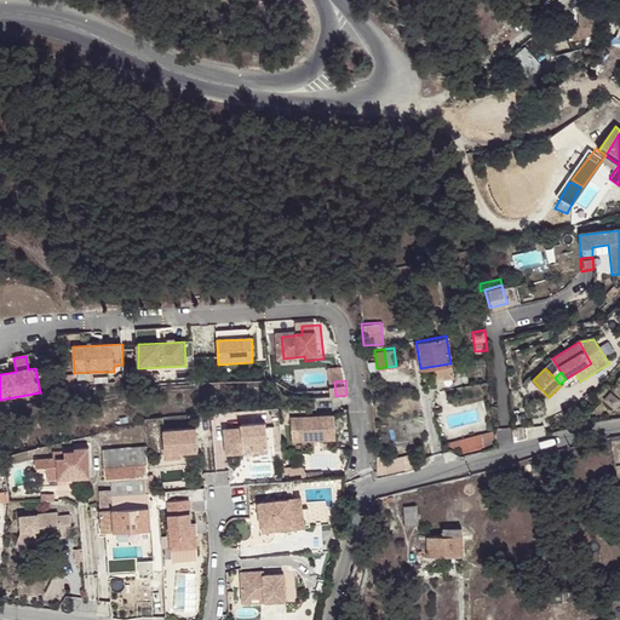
[(337,417),(293,420),(294,445),(338,442),(337,417)]
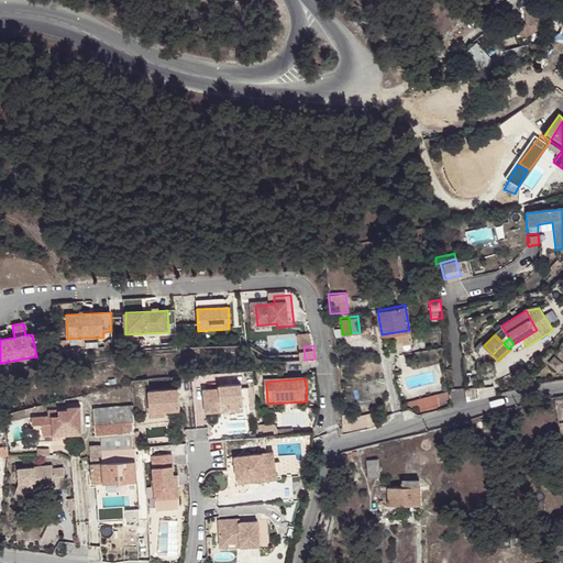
[(220,389),(205,390),(206,414),(222,412),(231,411),(231,409),(244,408),(243,388),(243,385),(220,387),(220,389)]
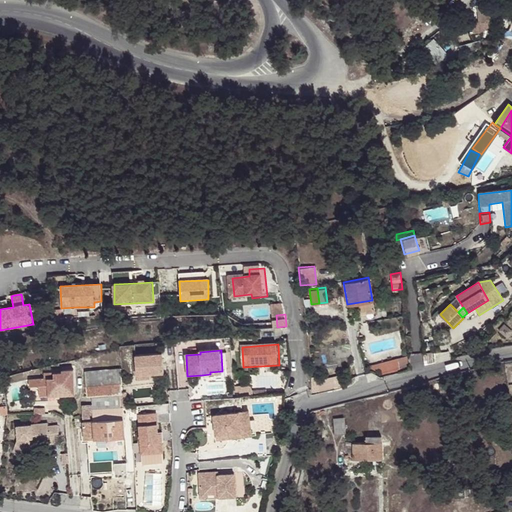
[(434,351),(423,352),(424,364),(436,362),(434,351)]
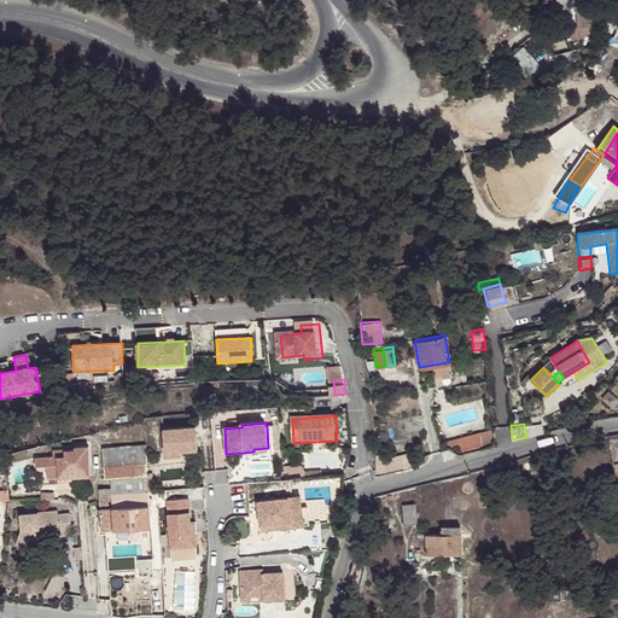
[(197,426),(164,427),(165,453),(180,452),(198,450),(197,426)]
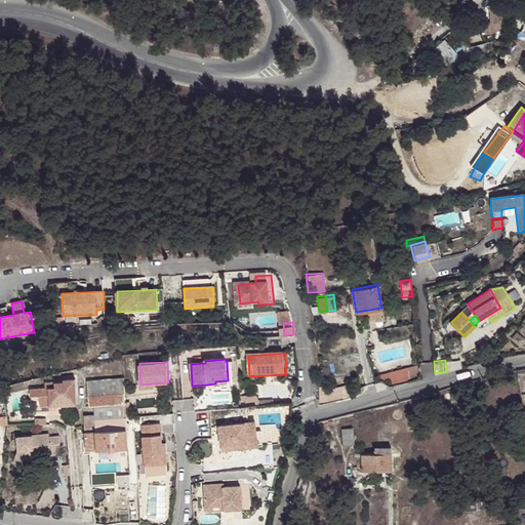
[(419,364),(408,367),(409,380),(420,377),(419,364)]
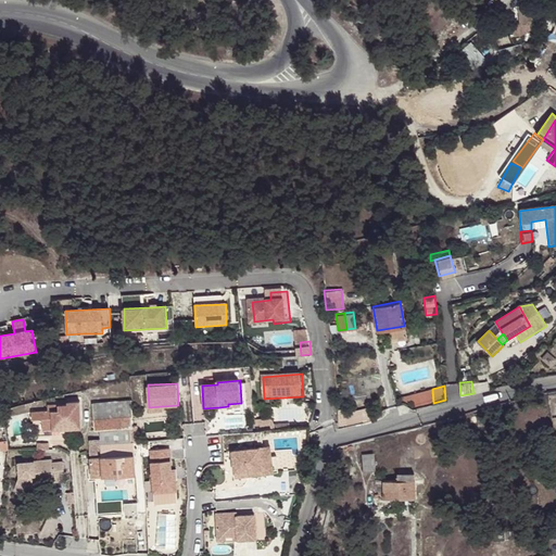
[(432,389),(412,394),(413,400),(414,408),(433,403),(432,389)]
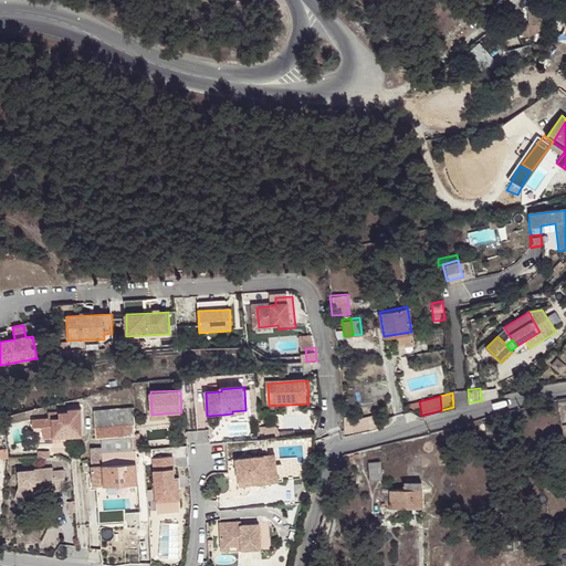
[(71,412),(62,413),(62,418),(52,419),(34,419),(34,427),(42,427),(42,438),(84,437),(84,409),(71,409),(71,412)]
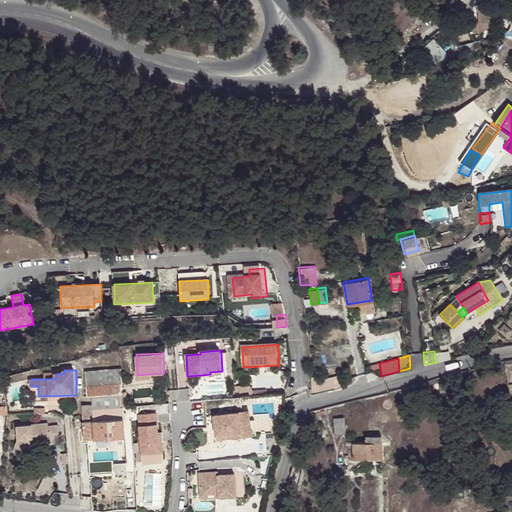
[(120,370),(92,371),(84,372),(86,386),(120,385),(120,370)]
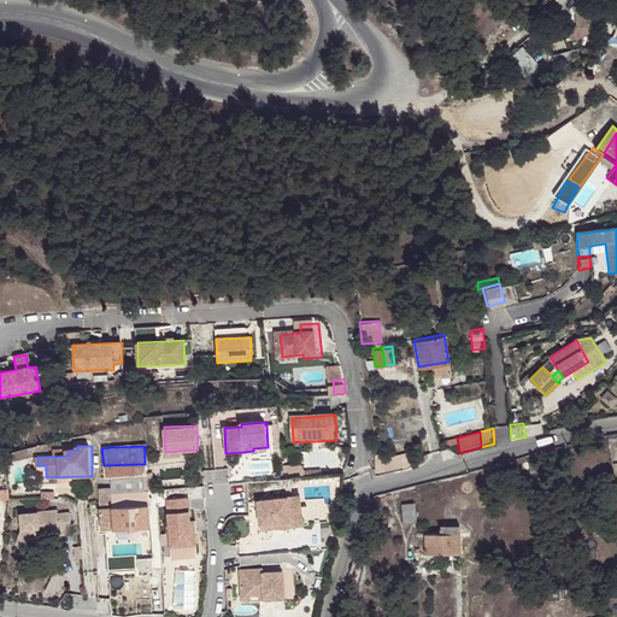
[(381,458),(385,471),(413,465),(411,452),(381,458)]
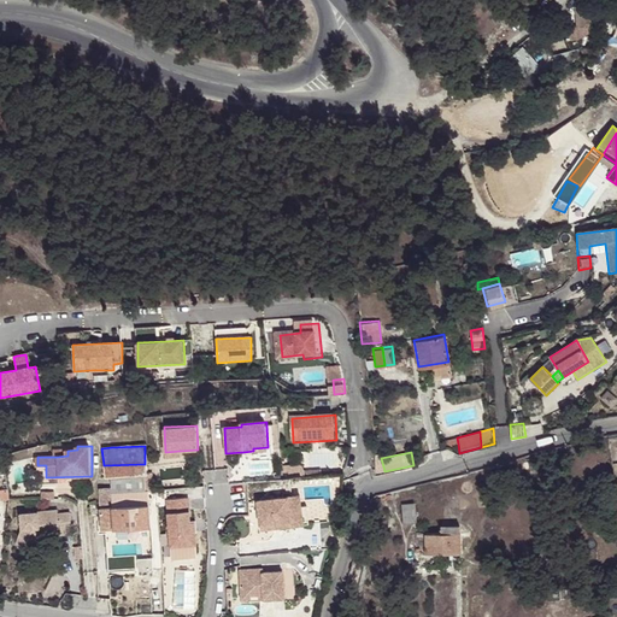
[(145,464),(104,465),(106,477),(112,477),(145,476),(146,476),(146,474),(145,464)]
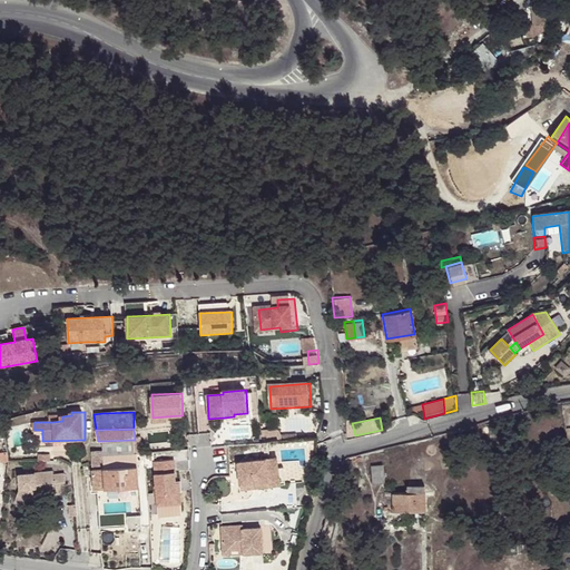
[(134,440),(104,441),(104,450),(104,455),(134,454),(134,448),(134,440)]
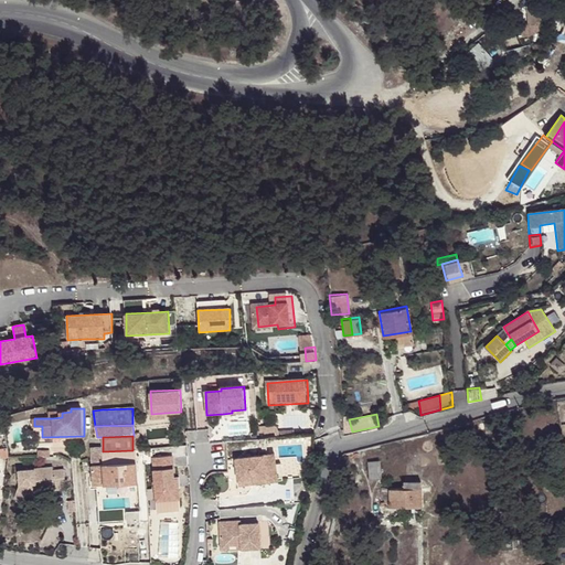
[(103,446),(92,447),(93,464),(92,464),(93,484),(104,483),(137,482),(136,462),(104,465),(103,451),(103,446)]
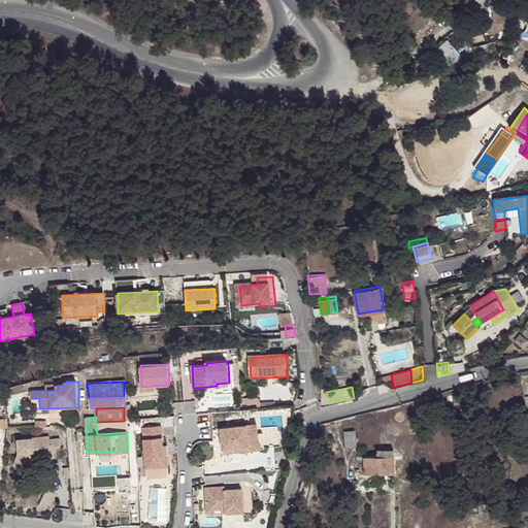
[(124,421),(96,422),(97,434),(127,432),(126,429),(126,421),(124,421)]
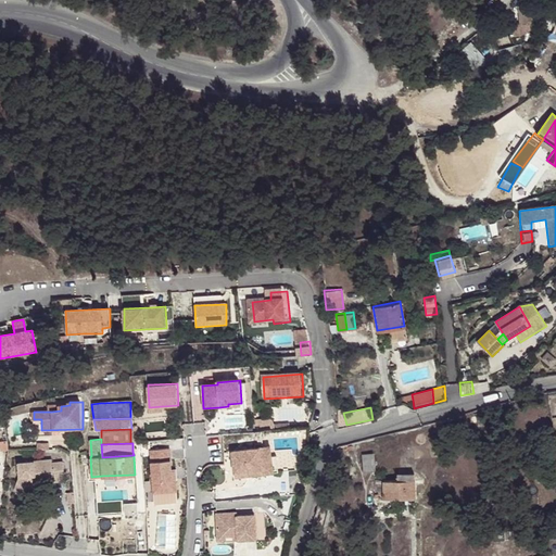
[(171,447),(148,449),(151,482),(152,491),(152,493),(177,492),(176,469),(172,469),(171,447)]
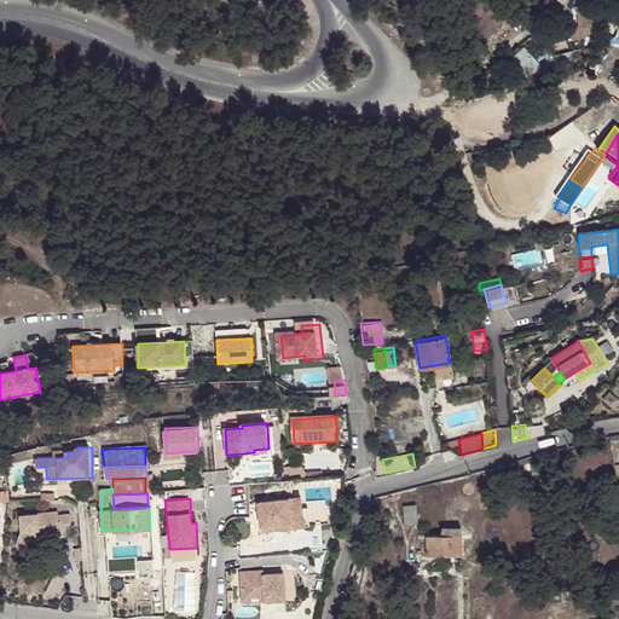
[(299,502),(256,505),(259,534),(301,531),(300,513),(299,502)]
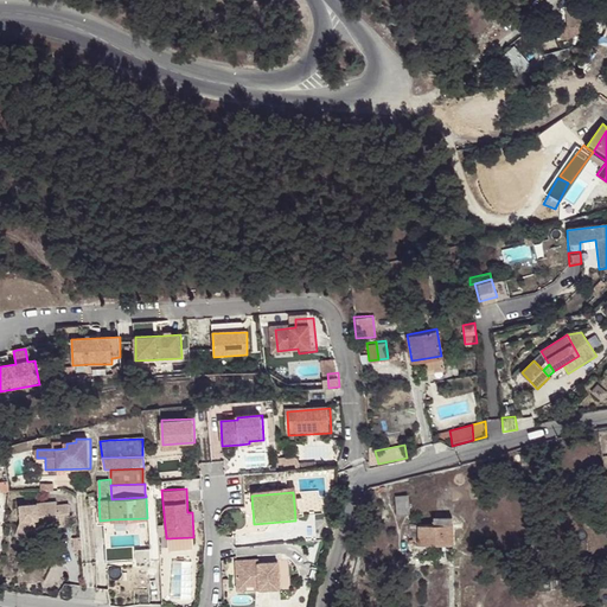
[(407,494),(396,496),(396,512),(408,512),(407,494)]
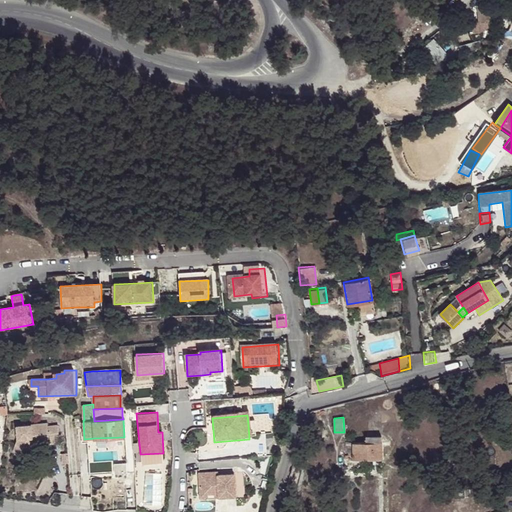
[(30,442),(44,441),(49,441),(49,445),(61,444),(59,426),(49,427),(48,423),(17,426),(18,440),(13,453),(24,457),(30,442)]
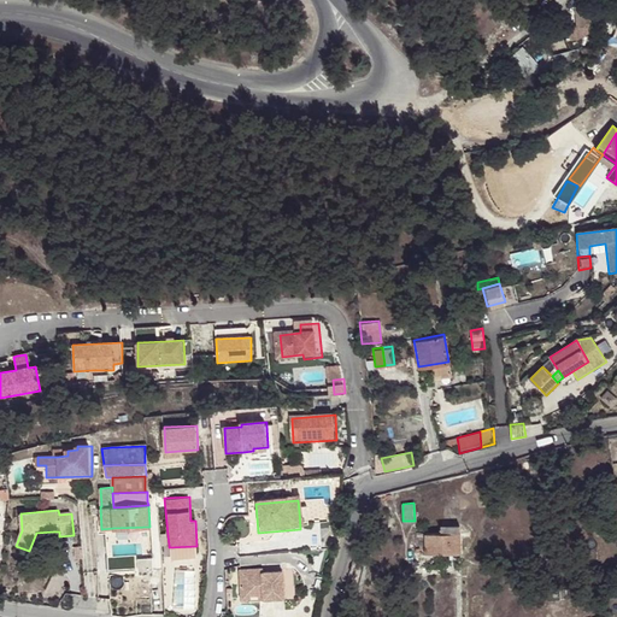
[(360,527),(368,529),(371,519),(363,517),(360,527)]
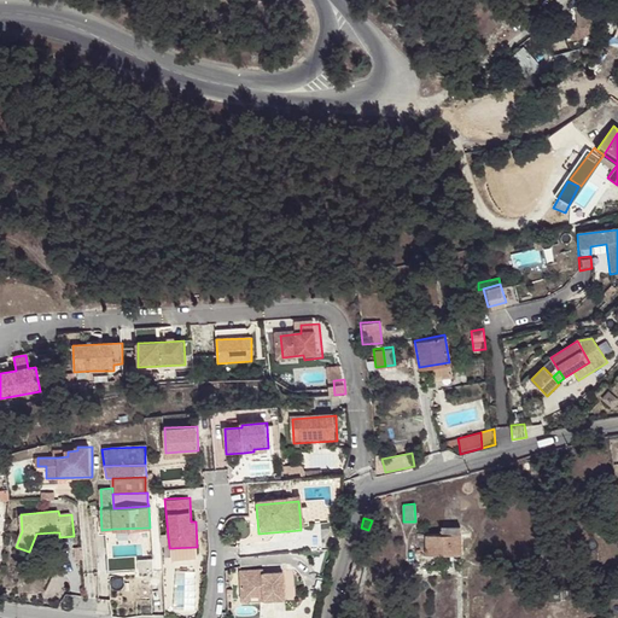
[(459,531),(441,532),(424,535),(424,553),(459,552),(460,538),(459,531)]
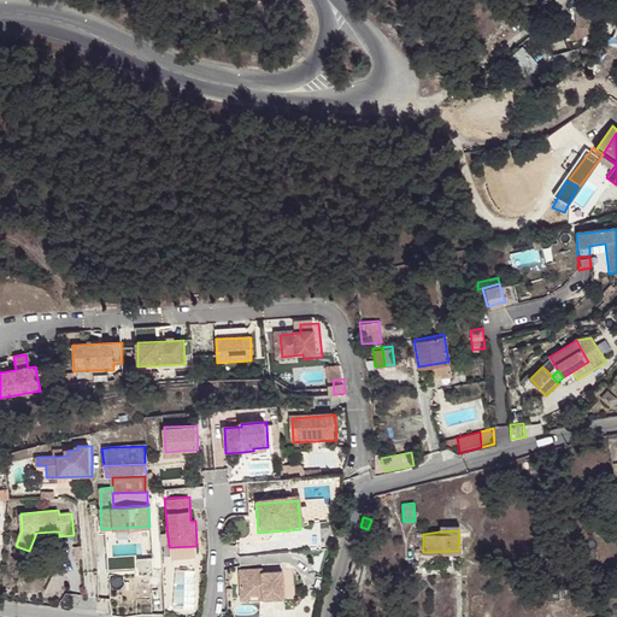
[(53,536),(53,532),(36,533),(29,551),(34,553),(41,538),(53,536)]
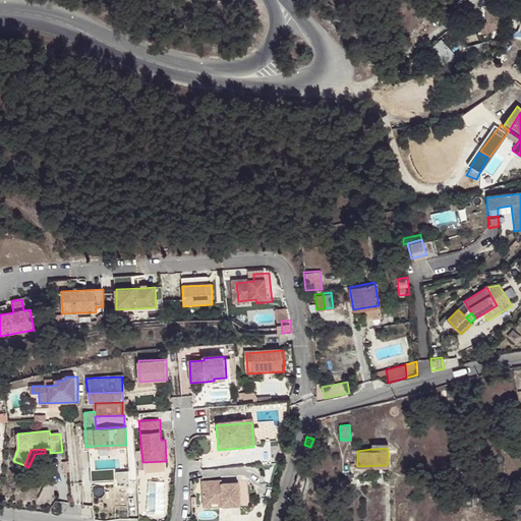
[(167,471),(166,461),(142,462),(143,472),(167,471)]
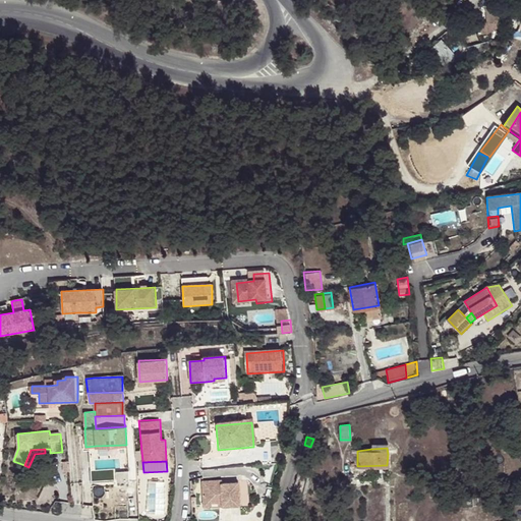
[(220,482),(200,483),(201,505),(217,505),(216,500),(220,500),(221,509),(237,508),(236,485),(220,485),(220,482)]
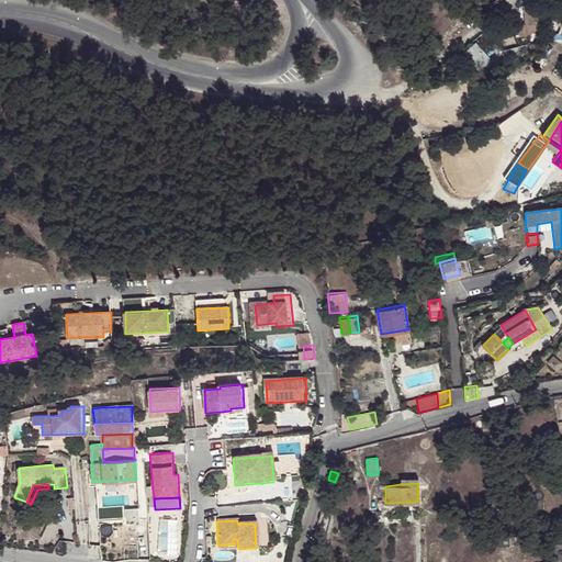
[(234,544),(217,544),(217,549),(238,549),(237,539),(233,539),(234,544)]
